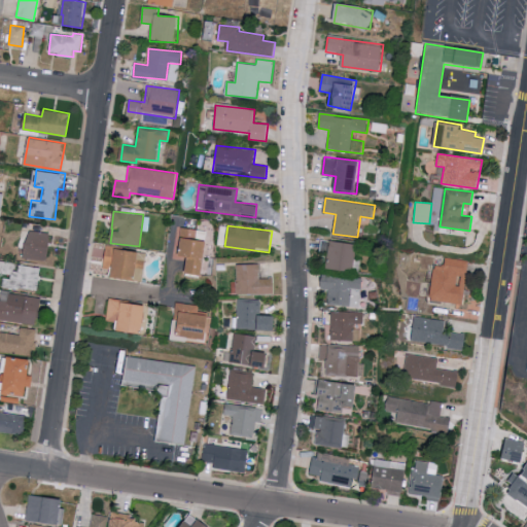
[(198,230),(181,227),(177,255),(189,256),(187,273),(204,275),(209,240),(197,239),(198,230)]
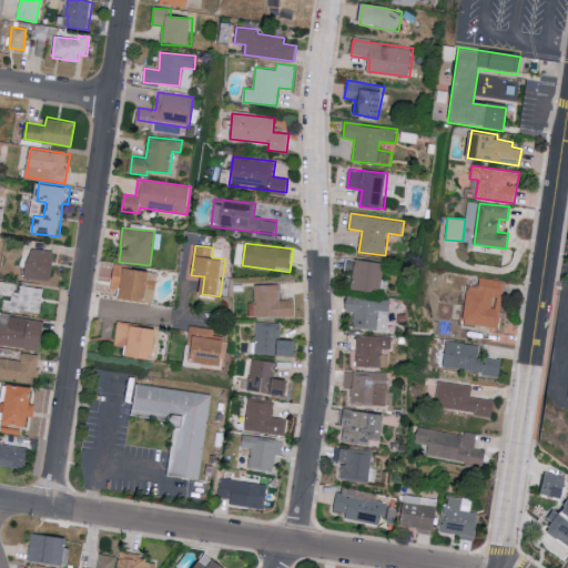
[(51,282),(56,252),(30,247),(26,277),(51,282)]
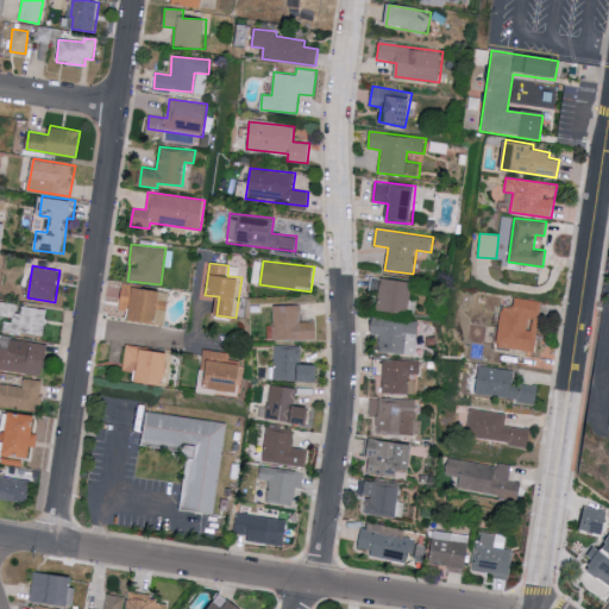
[(410,281),(378,278),(377,311),(408,313),(410,281)]
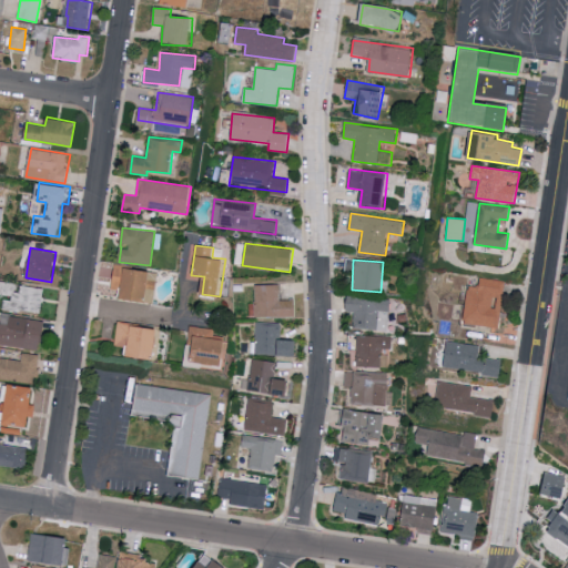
[(146,301),(148,291),(155,292),(159,271),(114,266),(112,288),(123,290),(122,297),(146,301)]
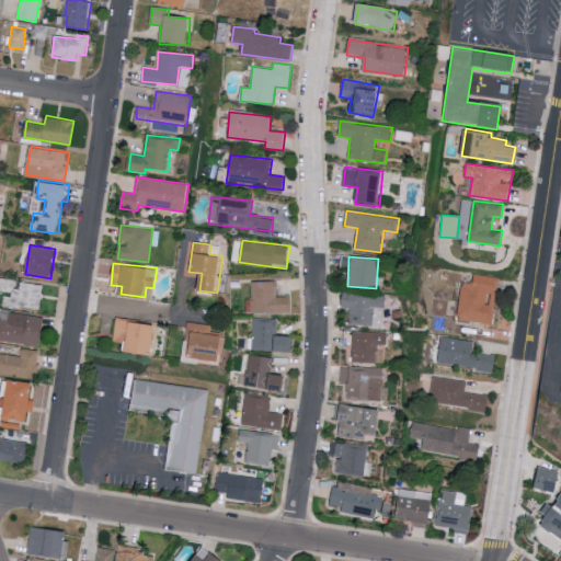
[(495,322),(497,276),(474,275),(473,283),(461,282),(459,320),(495,322)]
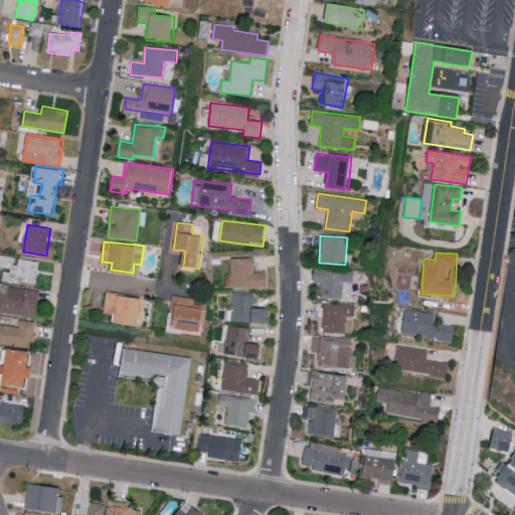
[(4,271),(3,279),(36,285),(41,262),(19,258),(18,265),(11,264),(10,272),(4,271)]
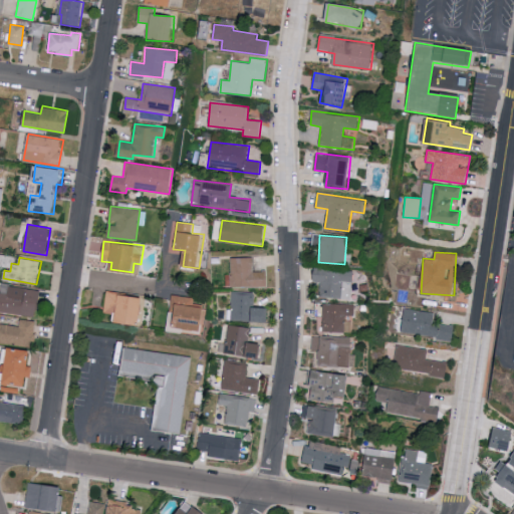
[(230,257),(231,274),(225,274),(225,287),(269,286),(268,271),(253,272),(253,257),(230,257)]
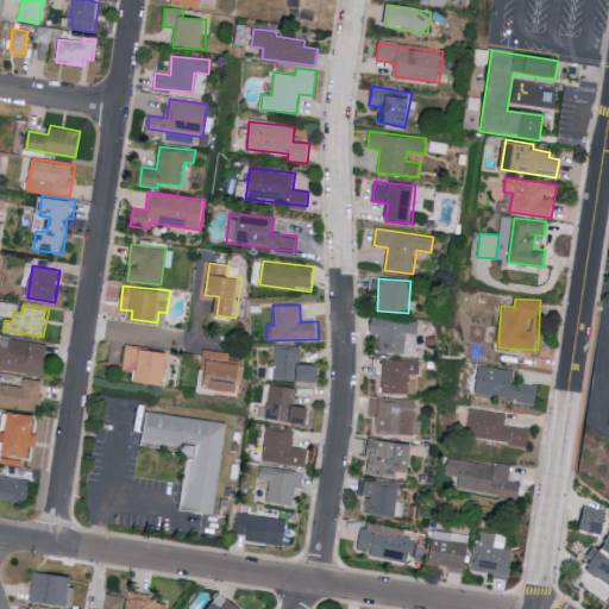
[(371,334),(380,334),(378,352),(418,355),(419,320),(371,319),(371,334)]
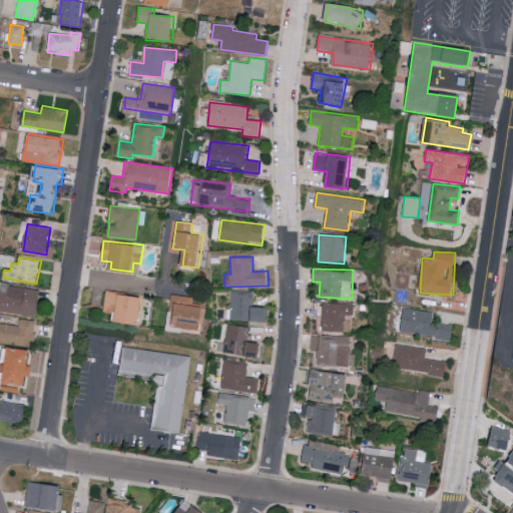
[(41,290),(9,285),(8,293),(0,292),(0,311),(36,317),(41,290)]
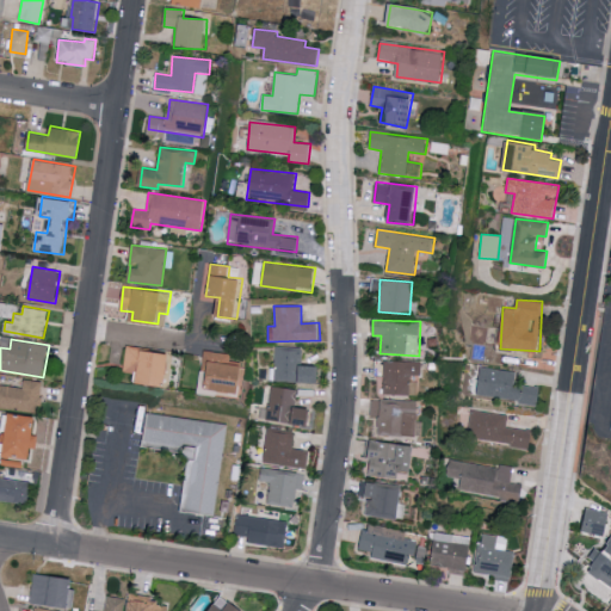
[(302,347),(275,347),(275,382),(319,382),(319,365),(302,365),(302,347)]
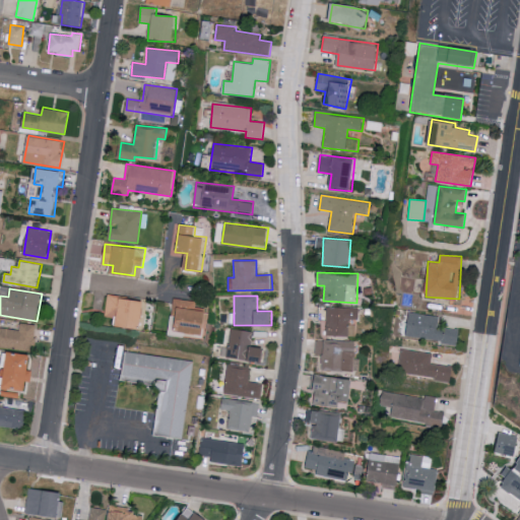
[(144,299),(108,297),(107,316),(119,317),(118,327),(142,328),(144,299)]
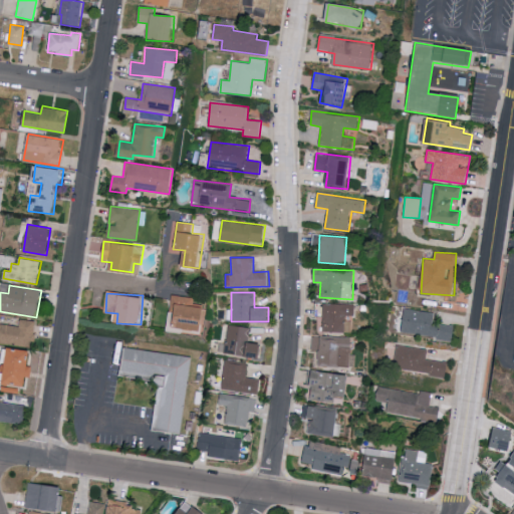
[(204,330),(207,307),(194,305),(195,297),(172,295),(170,312),(177,312),(175,327),(204,330)]
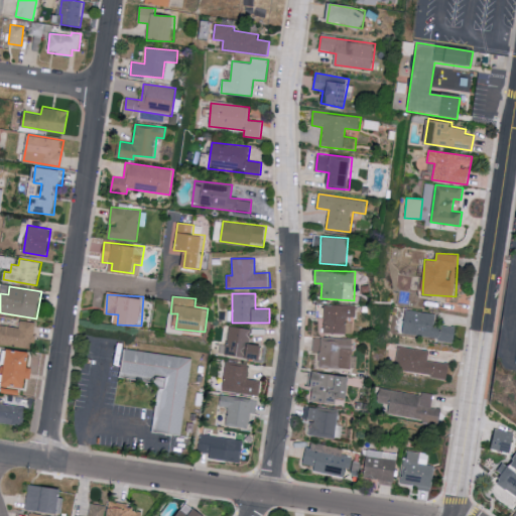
[(346,316),(356,317),(357,305),(324,304),(324,333),(346,334),(346,316)]
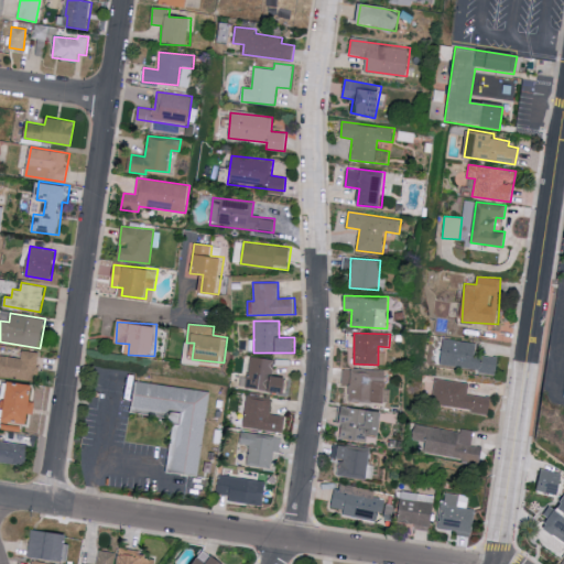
[(477,343),(444,338),(441,366),(498,372),(500,357),(475,354),(477,343)]
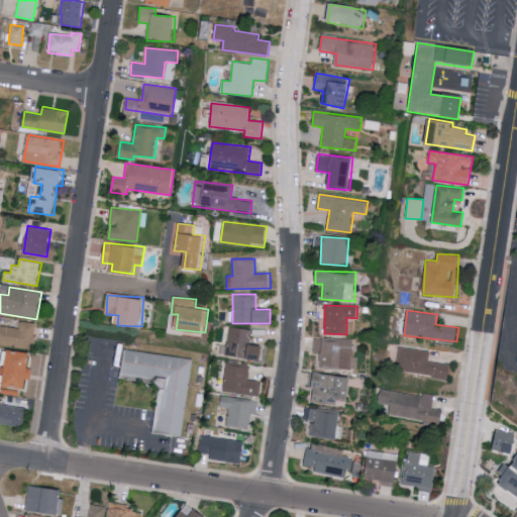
[(19,327),(0,325),(0,344),(33,348),(36,322),(20,321),(19,327)]
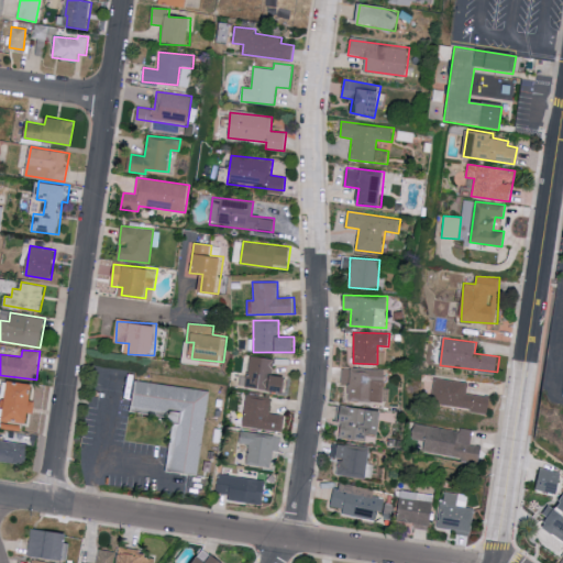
[(384,370),(350,368),(349,400),(384,401),(384,370)]
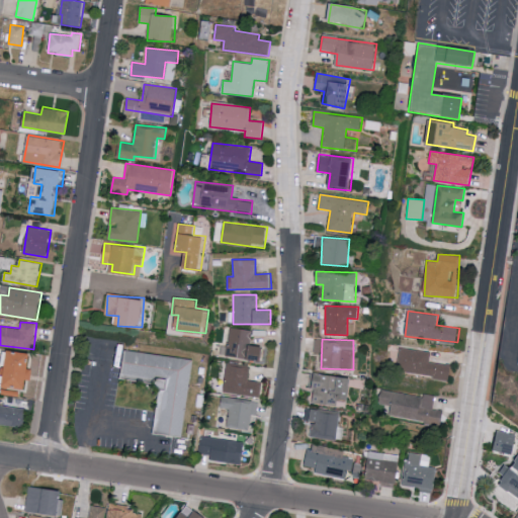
[(431,352),(400,347),(397,370),(450,379),(452,365),(430,361),(431,352)]
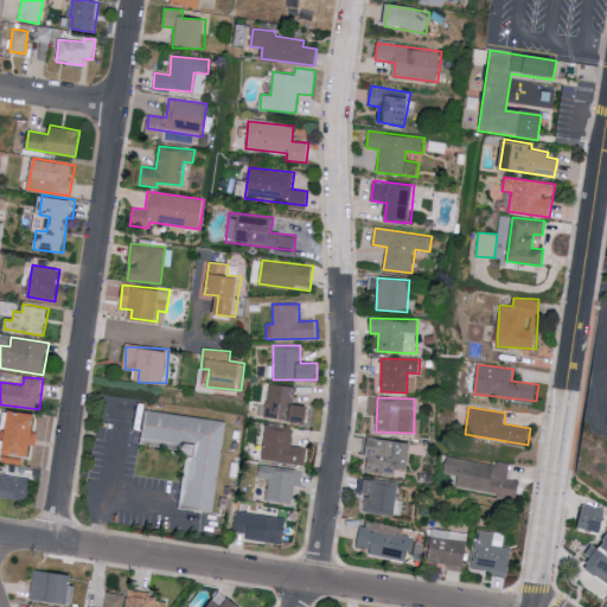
[(33,455),(38,414),(11,410),(6,453),(33,455)]
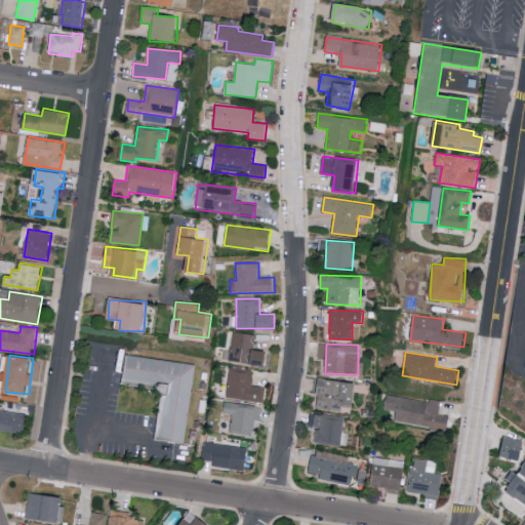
[(160,440),(167,389),(124,382),(127,358),(194,367),(183,443),(160,440)]
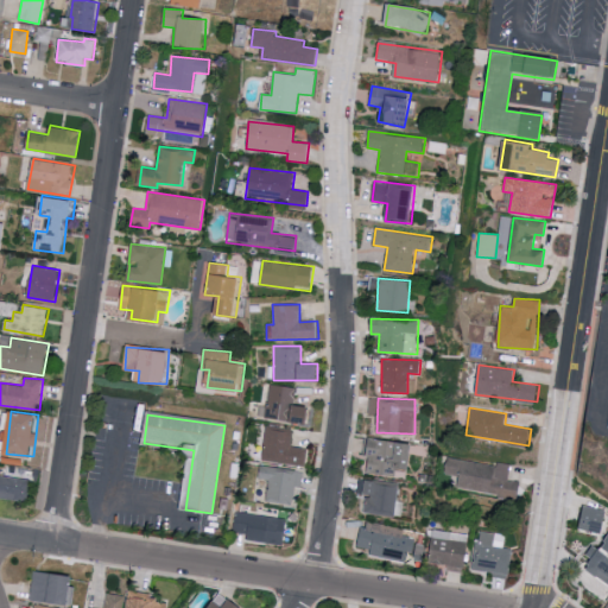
[(260,460),(306,467),(309,448),(291,445),(293,430),(266,426),(260,460)]
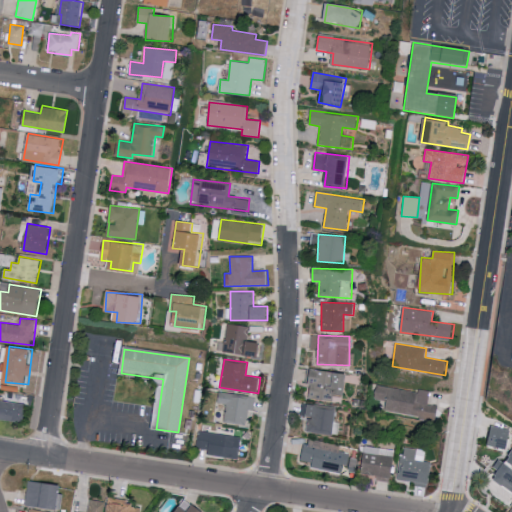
[(348,374),(312,368),(307,397),(332,401),(333,394),(345,395),(348,374)]
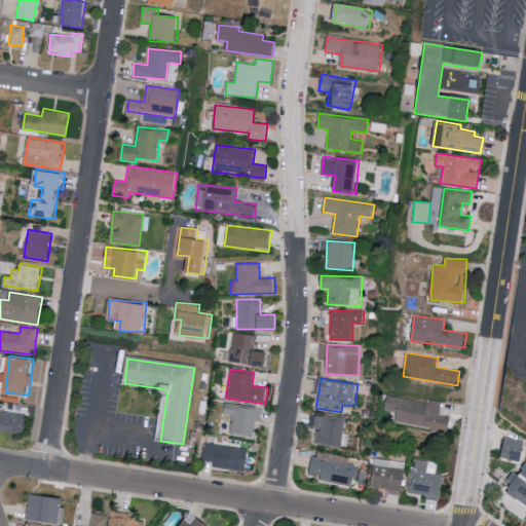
[(396,422),(448,431),(451,416),(441,415),(443,404),(387,395),(384,411),(397,413),(396,422)]
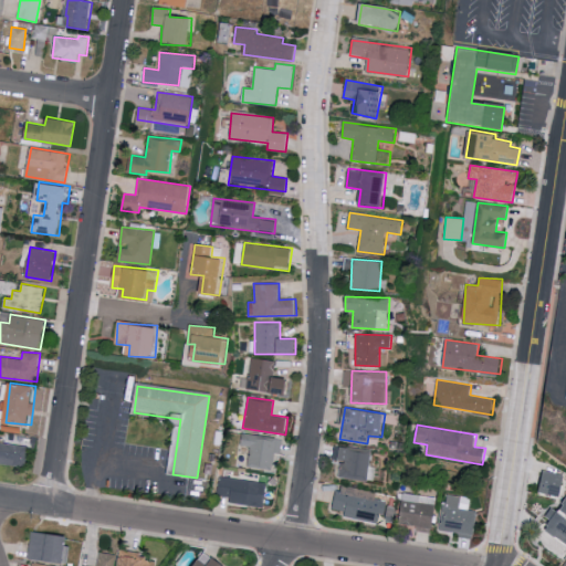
[(283,438),(243,433),(242,446),(249,447),(248,467),(274,469),(275,453),(281,453),(283,438)]
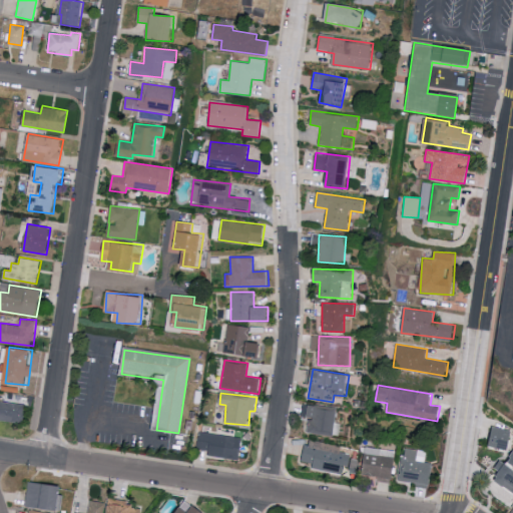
[(333,436),(336,407),(307,405),(305,417),(309,418),(308,433),(333,436)]
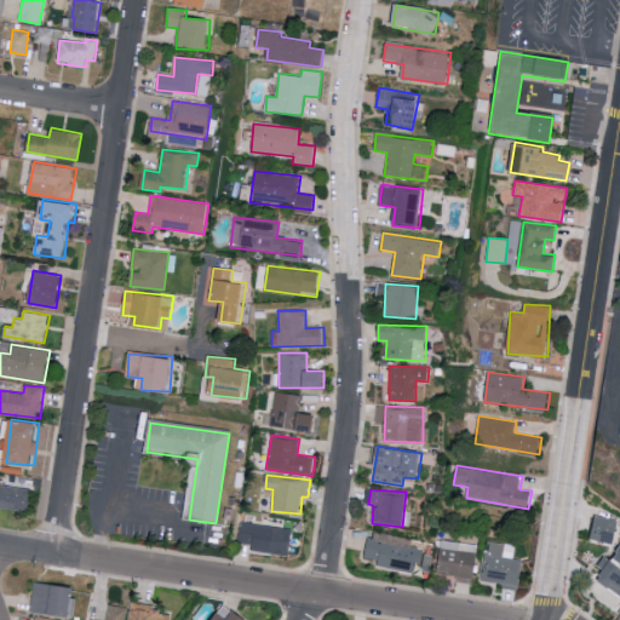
[(591,538),(616,544),(619,524),(619,520),(597,515),(591,538)]
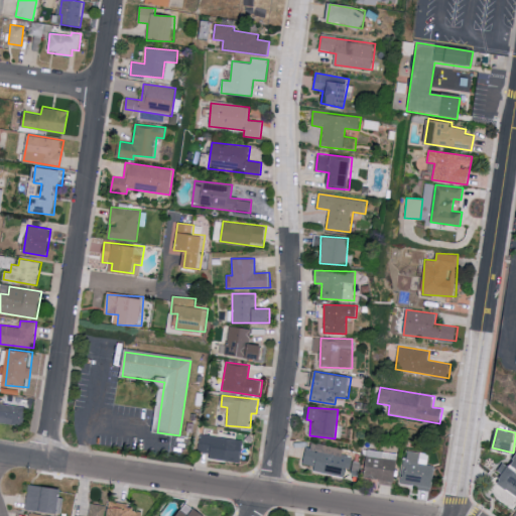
[(242,462),(245,439),(200,433),(198,452),(209,453),(209,459),(242,462)]
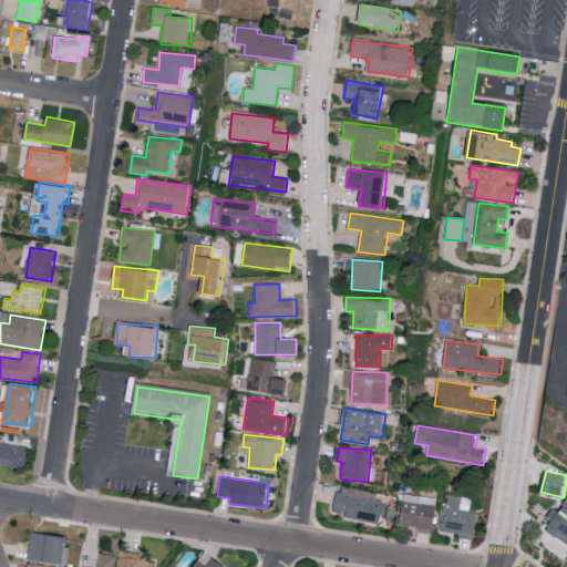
[(378,524),(380,515),(392,517),(394,502),(338,491),(333,509),(344,512),(343,517),(378,524)]
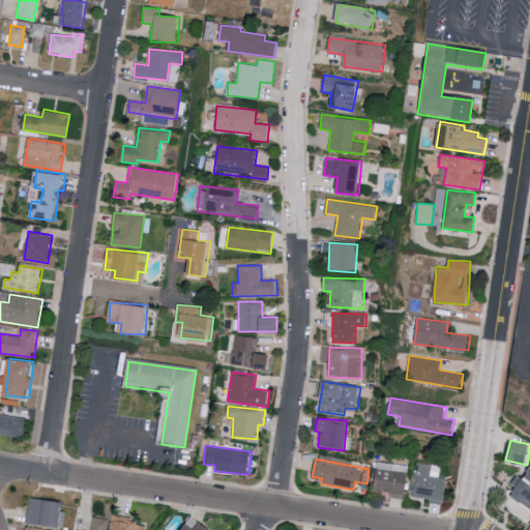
[(411,496),(443,501),(446,478),(439,477),(440,466),(416,462),(411,496)]
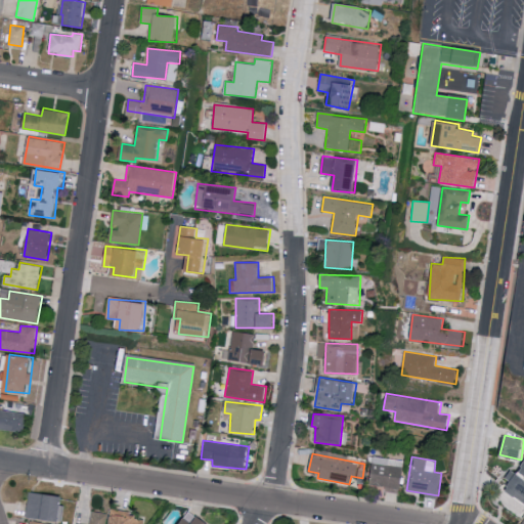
[(402,460),(370,459),(369,489),(401,490),(402,460)]
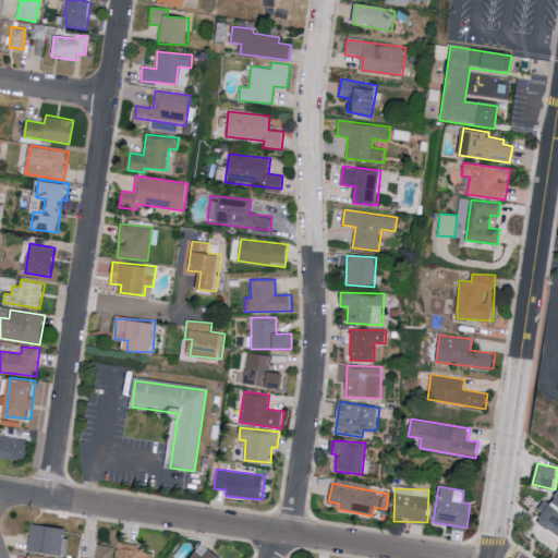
[(536,522),(557,535),(557,510),(548,504),(536,522)]
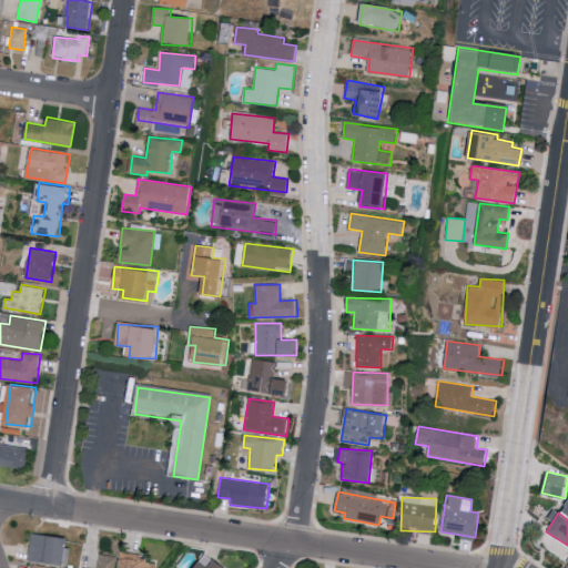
[(67,564),(68,536),(31,534),(29,561),(67,564)]
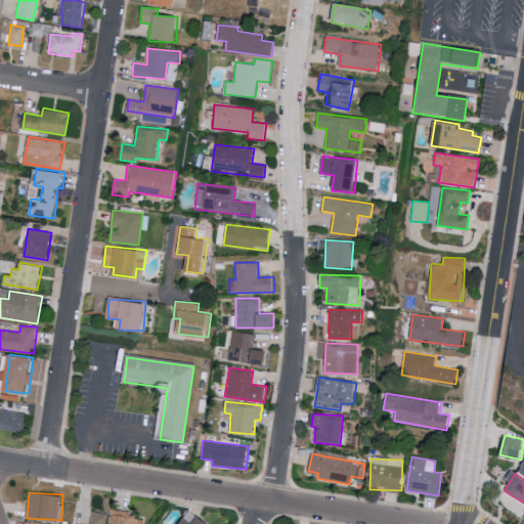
[(111,523),(142,523),(144,514),(113,510),(111,523)]
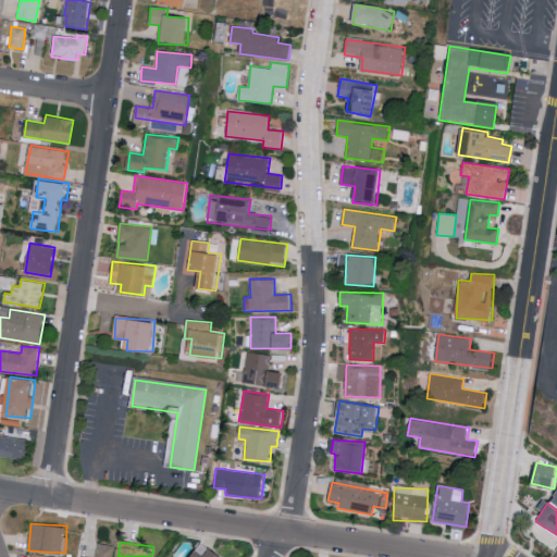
[(113,556),(114,544),(97,544),(96,556),(89,556),(83,556),(113,556)]
